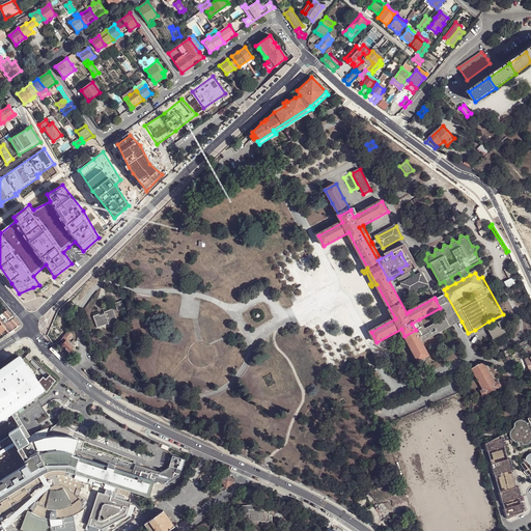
[(421,274),(402,284),(409,295),(427,284),(421,274)]
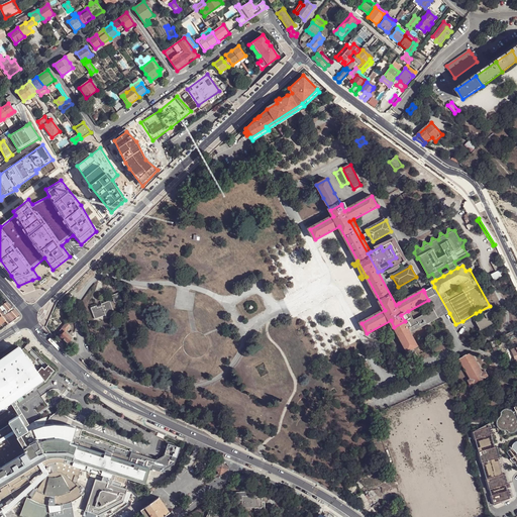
[(494,280),(502,276),(499,270),(491,275),(494,280)]
